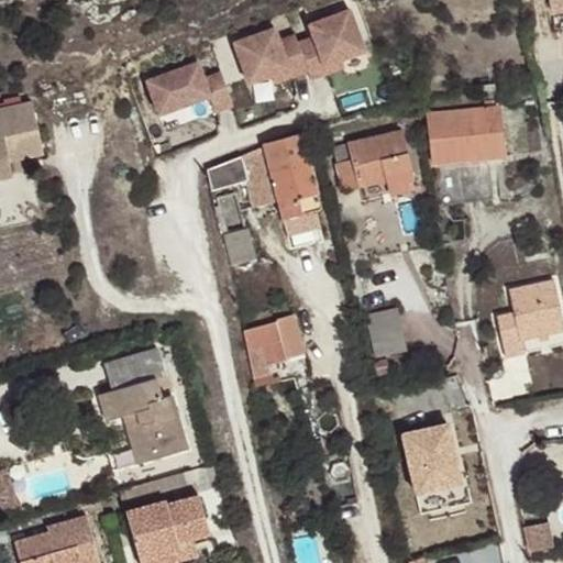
[(562,0),(552,0),(556,25),(562,24),(562,0)]
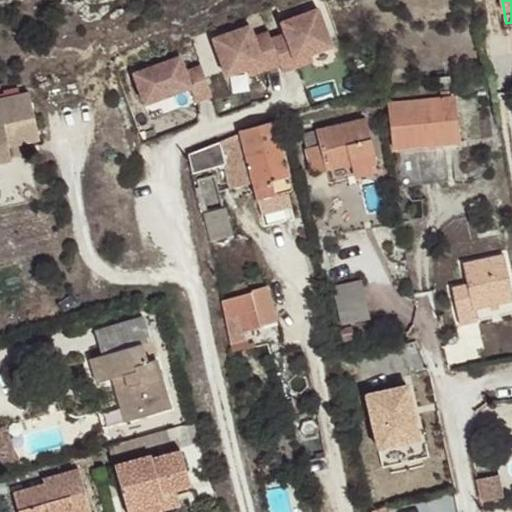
[(287,35),(272,40),(282,67),(285,74),(300,68),(297,61),(333,47),(320,11),(282,24),(287,35)]
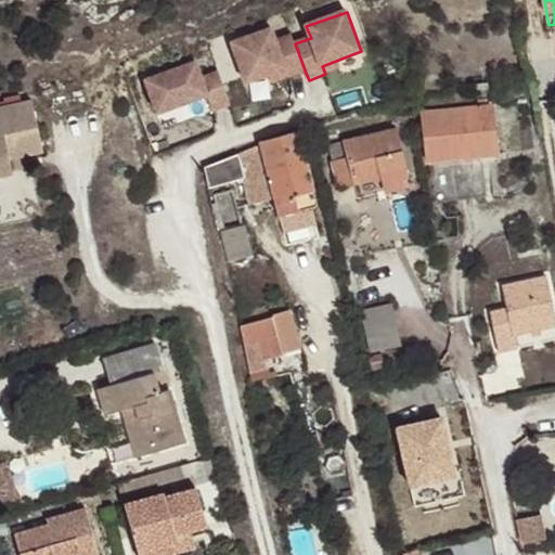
[(232,44),(247,85),(286,71),(289,78),(306,73),(295,43),(293,37),(278,42),(273,30),(232,44)]
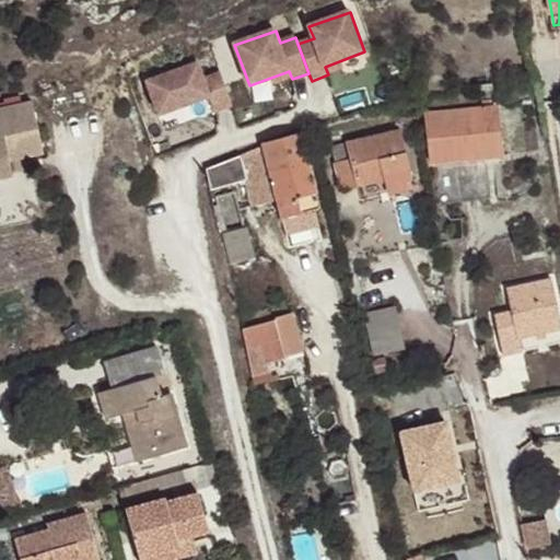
[(325,67),(328,74),(346,68),(342,60),(325,67)]
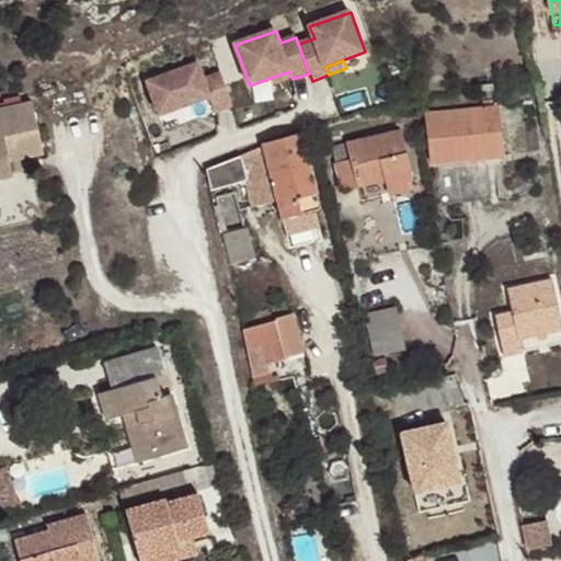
[(217,114),(235,107),(221,73),(205,80),(199,64),(148,82),(160,116),(210,98),(217,114)]
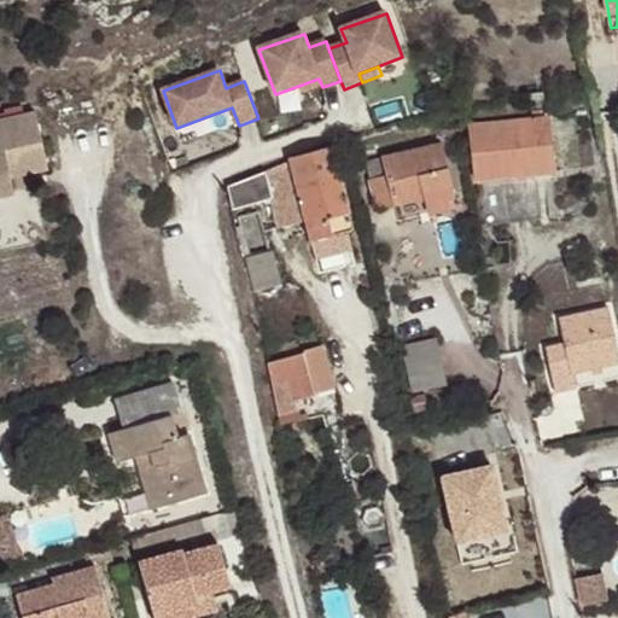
[(304,94),(322,87),(319,79),(301,86),(304,94)]
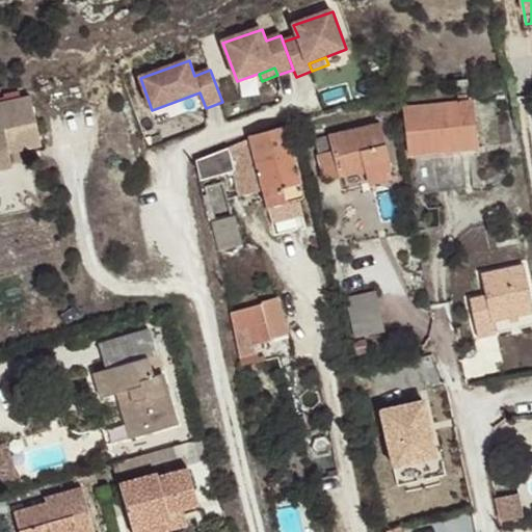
[(0,149),(40,140),(30,96),(0,102),(0,149)]
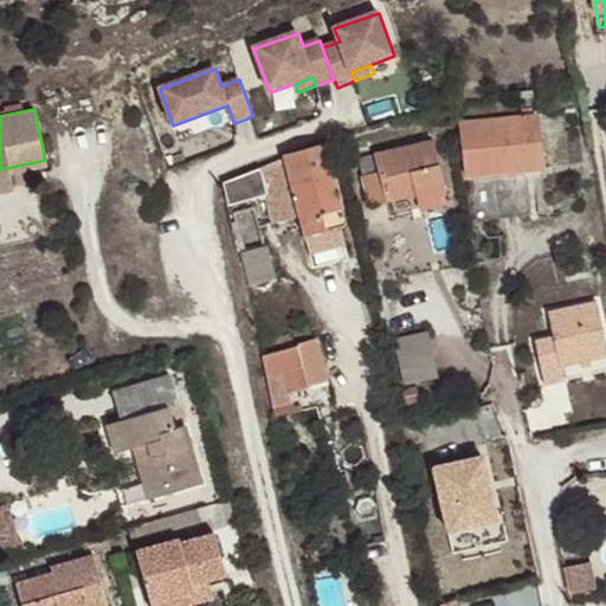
[(461,123),(466,175),(469,175),(474,221),(530,216),(526,169),(541,168),(535,116),(461,123)]
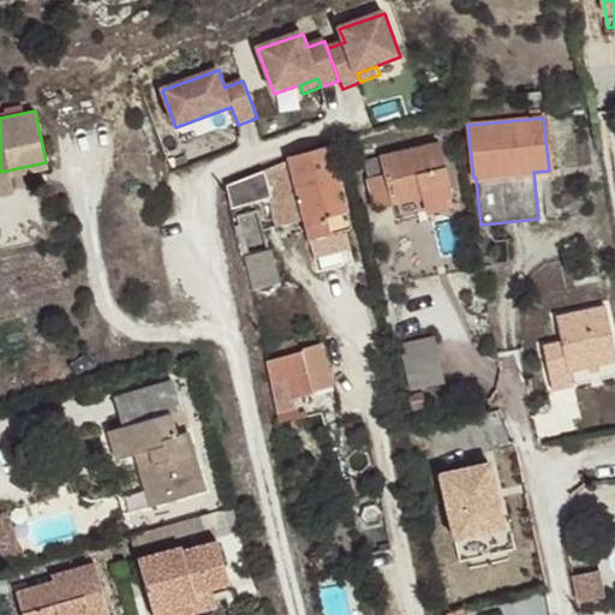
[(437,143),(364,162),(376,208),(423,196),(427,212),(453,206),(437,143)]
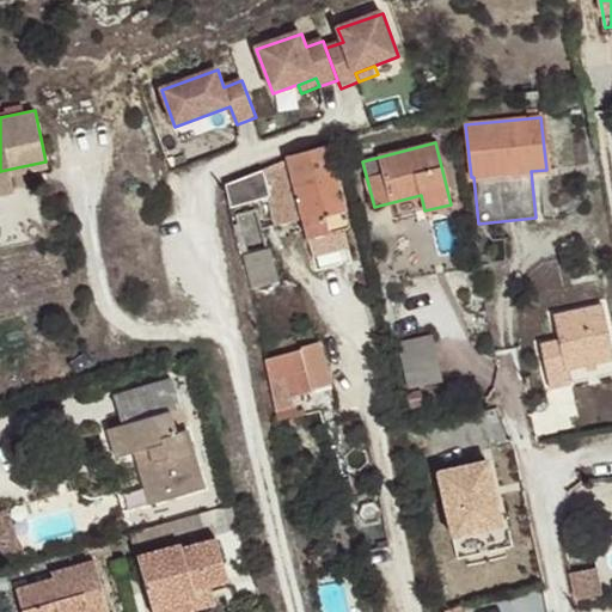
[(330,147),(288,158),(303,219),(307,238),(335,231),(344,228),(349,226),(330,147)]
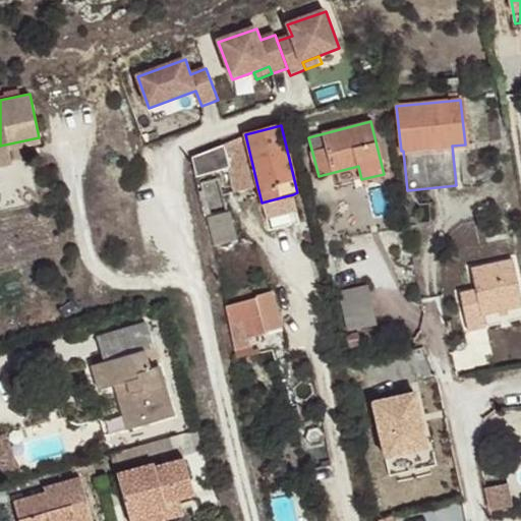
[(236,192),(257,186),(245,134),(191,159),(195,177),(230,168),(236,192)]
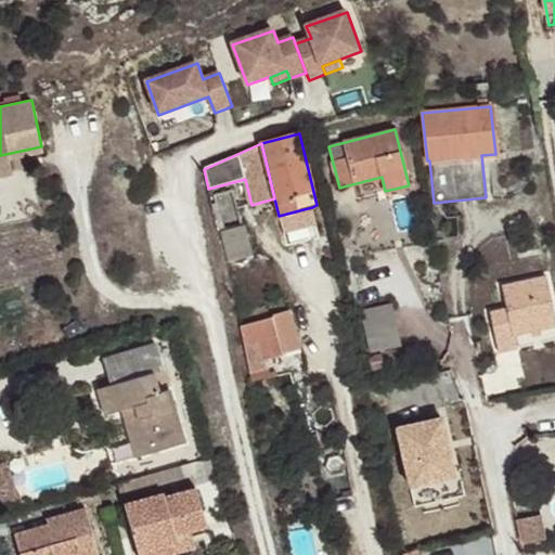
[(41,146),(0,155),(0,176),(12,173),(9,157),(42,151),(41,146)]
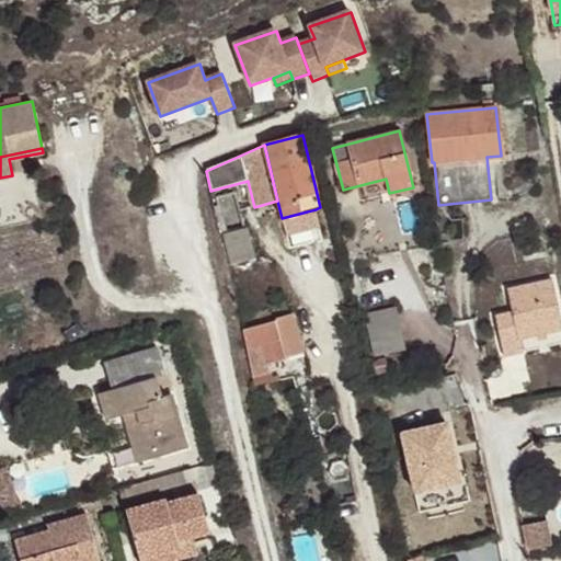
[(307,212),(282,218),(287,236),(311,229),(307,212)]
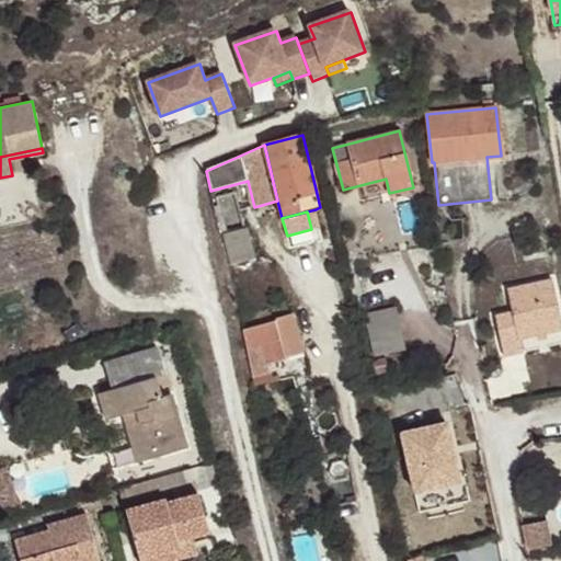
[(255,259),(245,227),(222,235),(230,264),(255,259)]
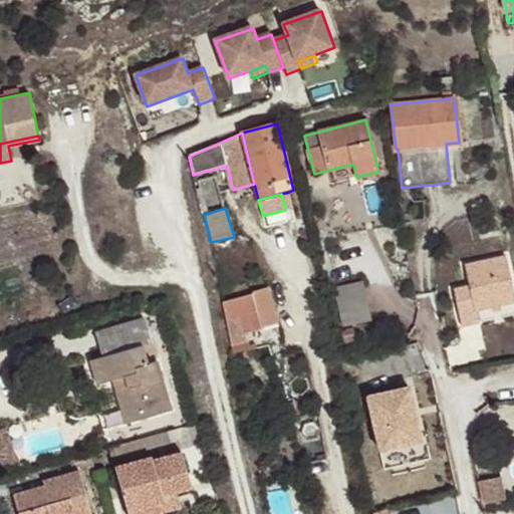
[(454,290),(461,326),(478,322),(475,309),(513,300),(513,293),(507,258),(465,266),(470,287),(454,290)]
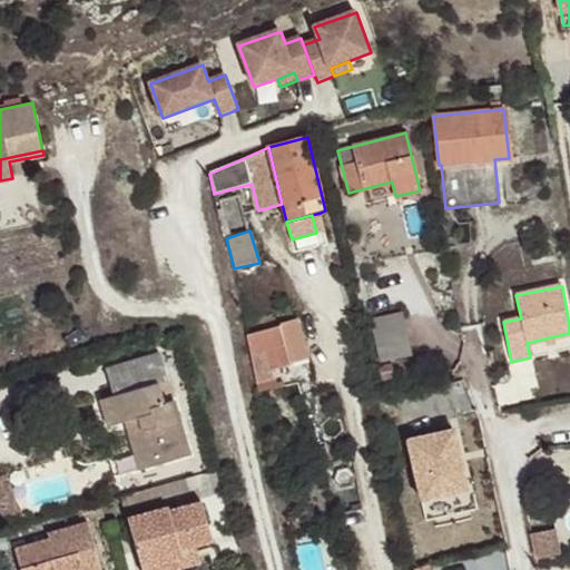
[(381,362),(411,354),(401,314),(371,321),(381,362)]
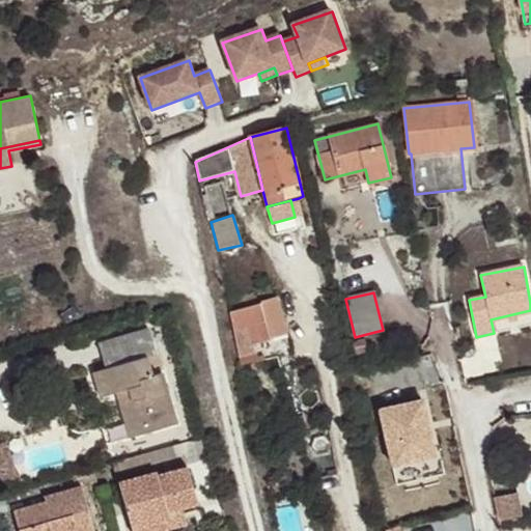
[(273,337),(262,303),(230,312),(241,357),(255,353),(253,343),(273,337)]
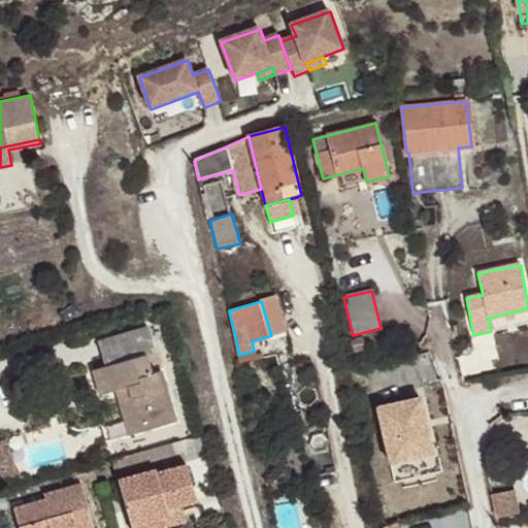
[(146,326),(99,341),(106,366),(93,370),(100,394),(116,389),(121,388),(124,397),(118,399),(124,420),(150,413),(154,427),(175,421),(160,370),(150,374),(144,355),(155,352),(146,326)]
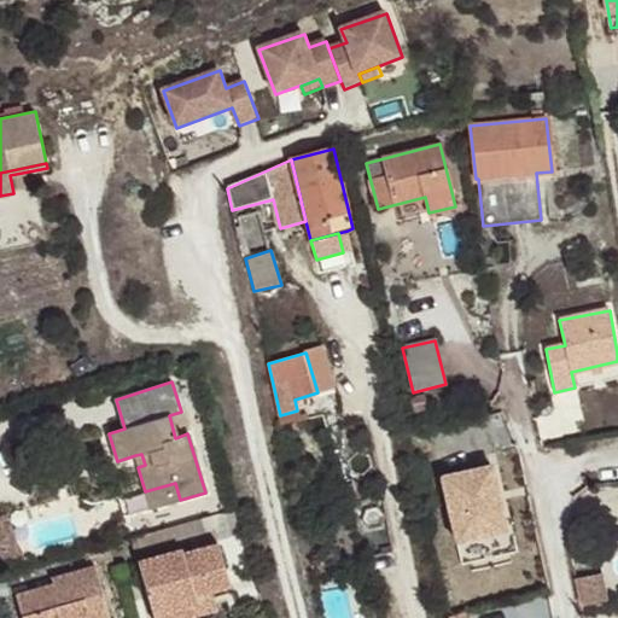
[(187,433),(181,412),(169,415),(175,438),(187,433)]
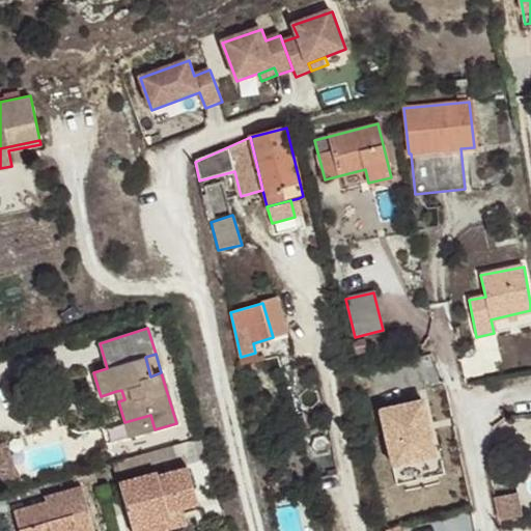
[(427,398),(379,410),(392,466),(440,454),(427,398)]
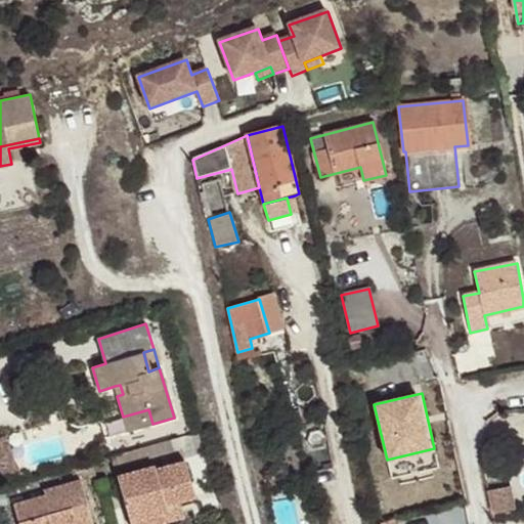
[(148,409),(123,417),(128,431),(153,424),(148,409)]
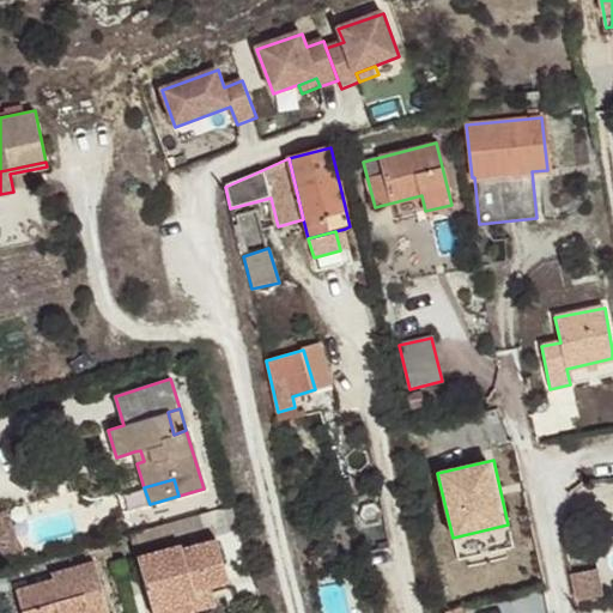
[(210,513),(131,534),(134,547),(213,526),(210,513)]
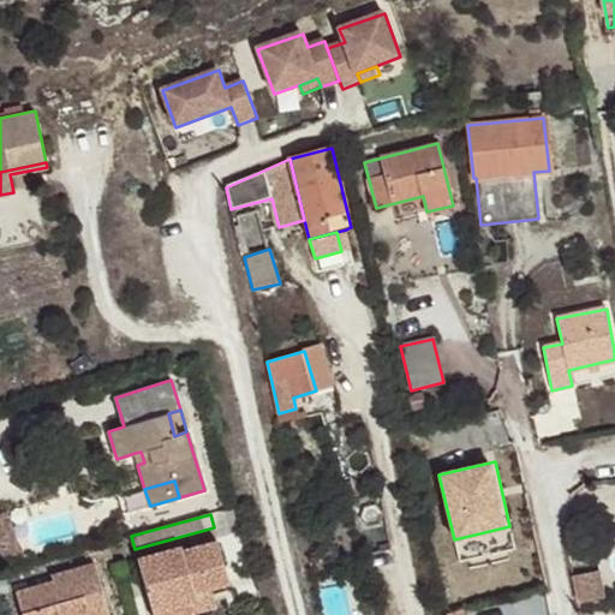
[(181,547),(138,560),(153,610),(195,598),(193,592),(210,587),(228,583),(218,541),(183,551),(181,547)]
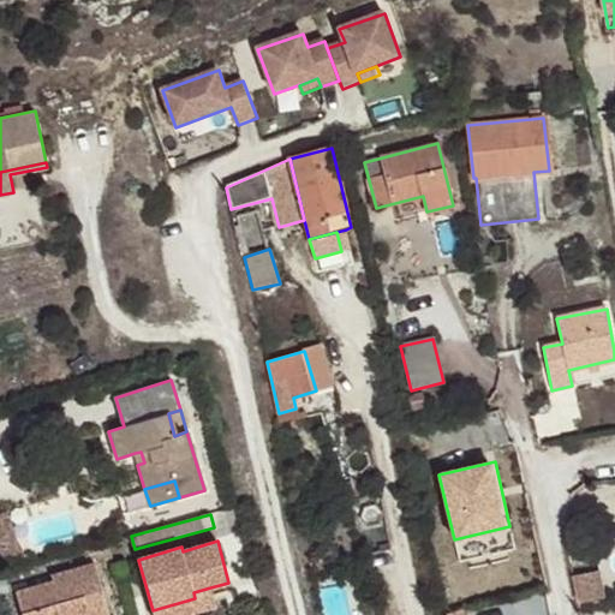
[(17,592),(22,614),(108,614),(95,565),(52,575),(54,581),(17,592)]
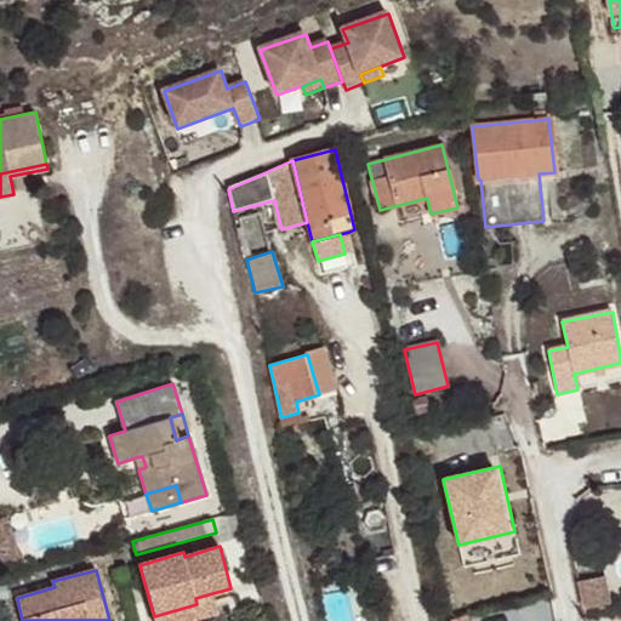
[(579,582),(585,610),(613,607),(605,576),(579,582)]
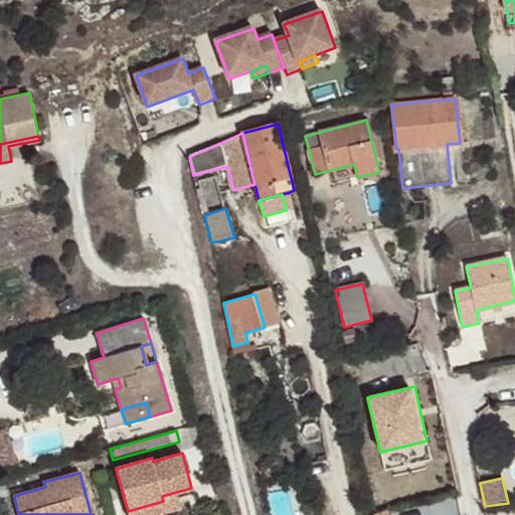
[(163,501),(128,511),(128,514),(154,514),(180,507),(176,492),(162,496),(163,501)]
